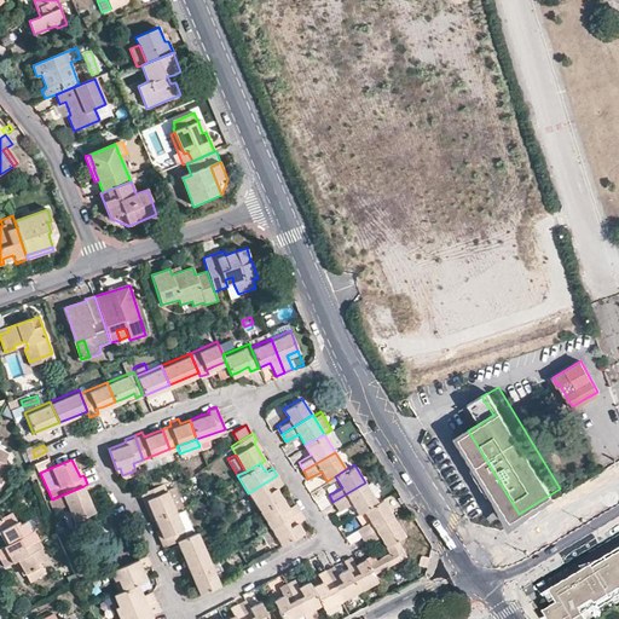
[(282,482),(277,475),(248,493),(259,510),(281,497),(277,490),(275,487),(282,482)]
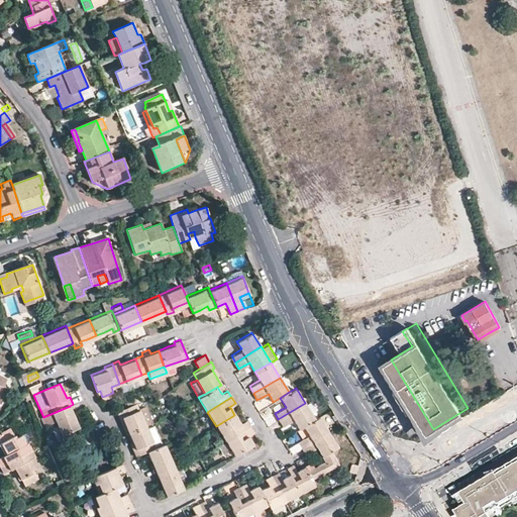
[(117,409),(119,417),(123,416),(125,423),(129,431),(144,425),(138,408),(135,402),(117,409)]
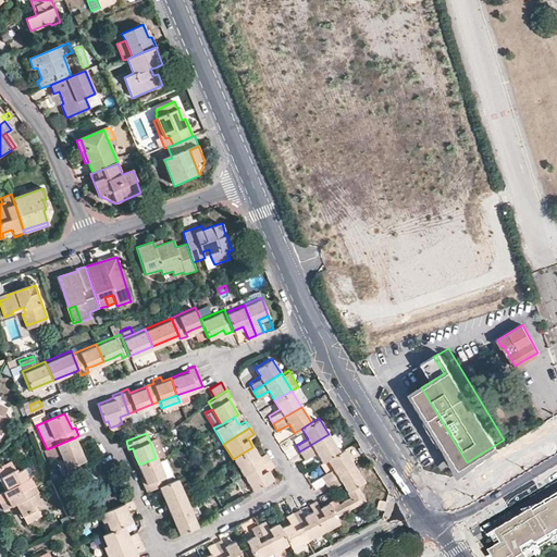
[(338,450),(329,434),(299,452),(305,459),(316,453),(322,461),(326,458),(338,450)]
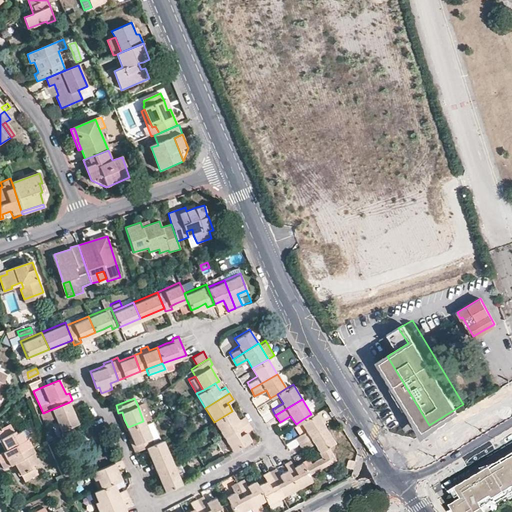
[(137,404),(143,421),(151,417),(144,401),(137,404)]
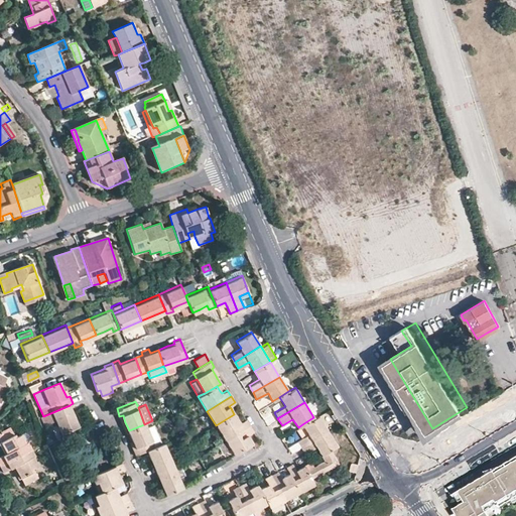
[(80,427),(70,405),(43,416),(45,422),(55,418),(63,434),(80,427)]
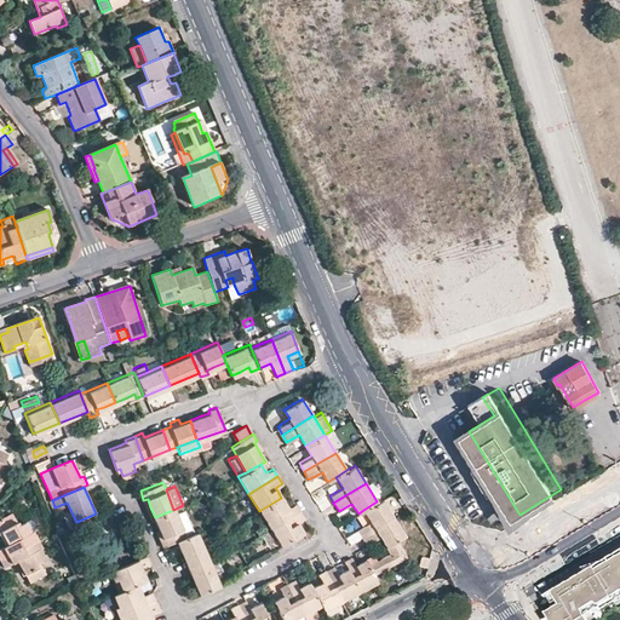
[(281,498),(259,511),(269,528),(298,511),(293,503),(287,507),(285,504),(281,498)]
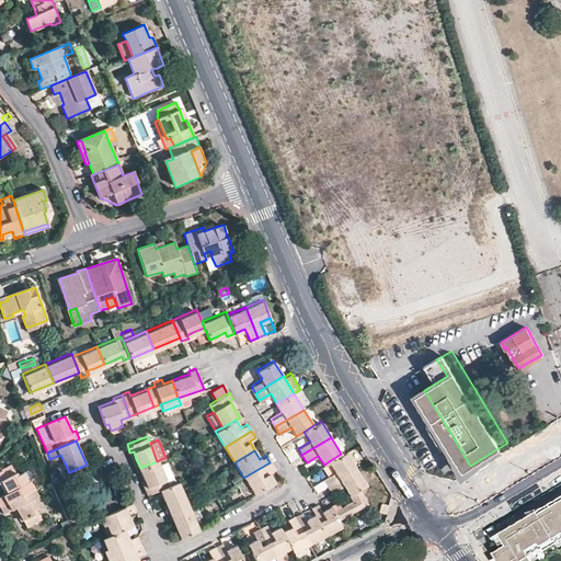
[(341,454),(329,461),(335,472),(323,479),(328,485),(356,469),(345,451),(341,454)]
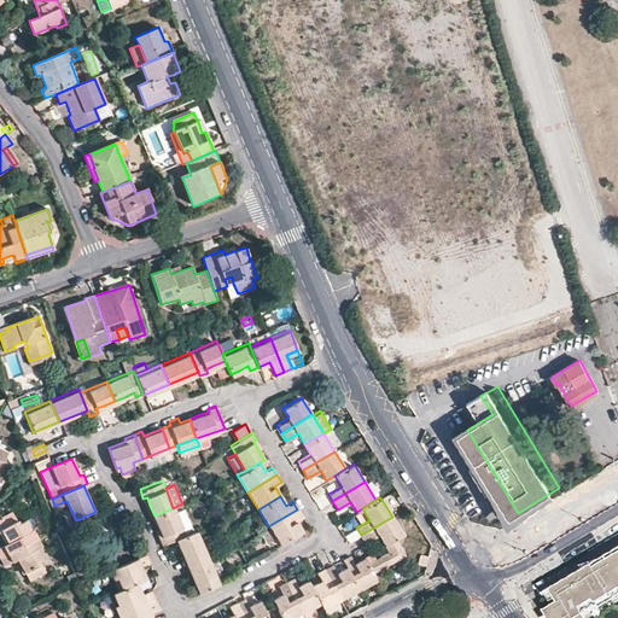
[(193,531),(184,507),(175,511),(184,535),(193,531)]
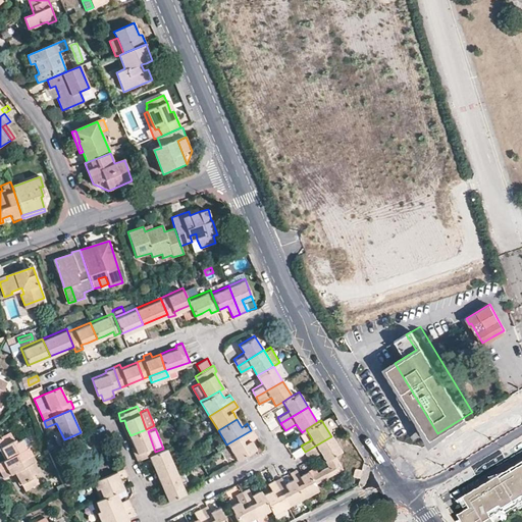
[(146,429),(131,435),(134,445),(137,452),(134,453),(137,459),(148,455),(155,452),(148,431),(146,429)]
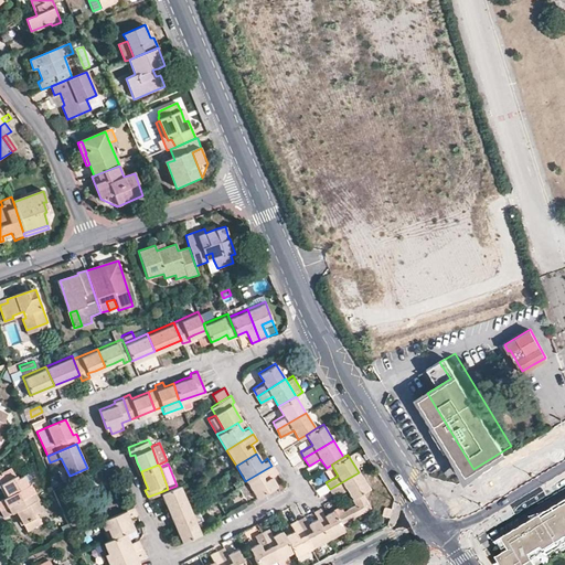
[(276,472),(272,466),(245,481),(254,497),(275,484),(272,480),(269,477),(276,472)]
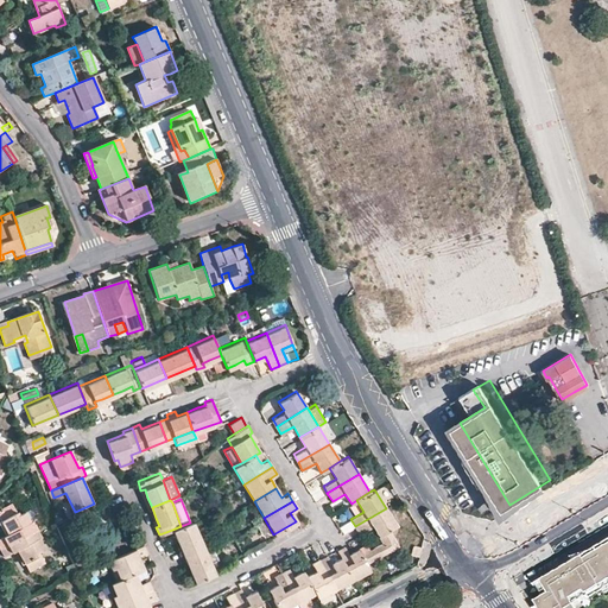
[(0,539),(0,543),(2,549),(39,530),(36,521),(32,523),(27,513),(21,515),(16,504),(0,512),(5,521),(11,533),(7,536),(0,539)]
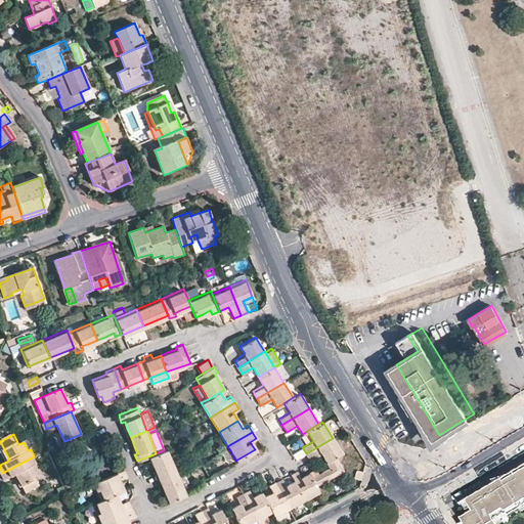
[(341,452),(333,438),(306,453),(309,460),(320,453),(325,462),(336,456),(341,452)]
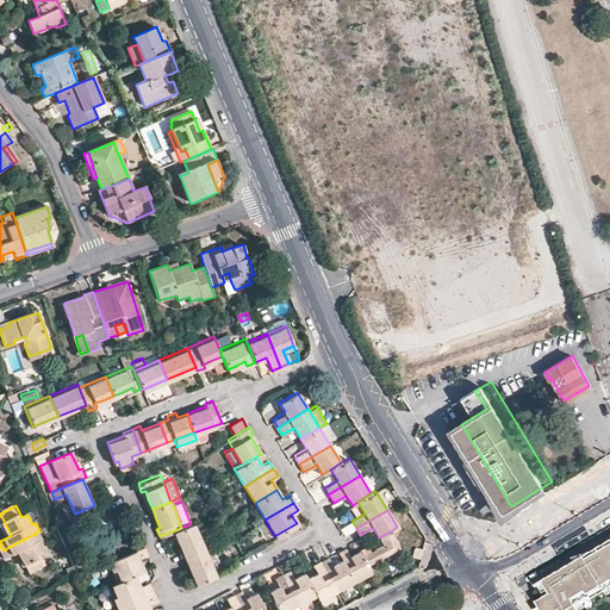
[(39,522),(35,511),(27,515),(32,524),(36,523),(39,522)]
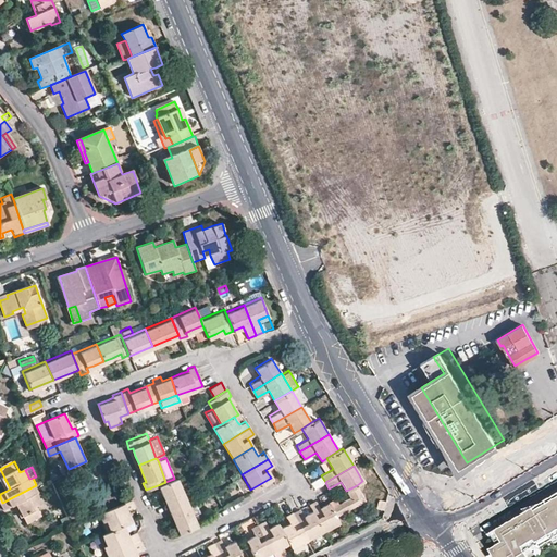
[(165,482),(158,485),(164,500),(169,510),(186,504),(176,478),(174,479),(165,482)]
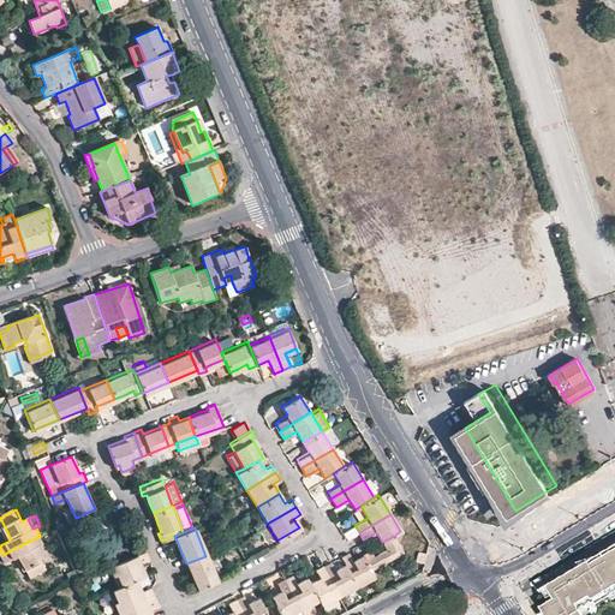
[(3,555),(7,563),(17,559),(22,557),(28,571),(31,579),(48,571),(43,561),(48,557),(41,545),(43,543),(40,536),(3,555)]
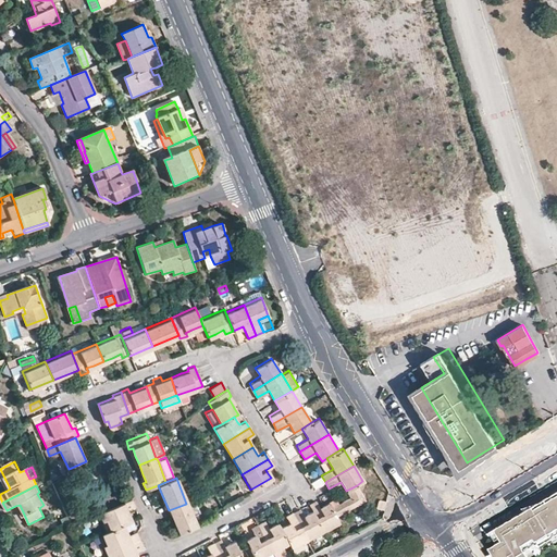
[(357,485),(346,491),(349,497),(341,502),(345,510),(366,499),(357,485)]
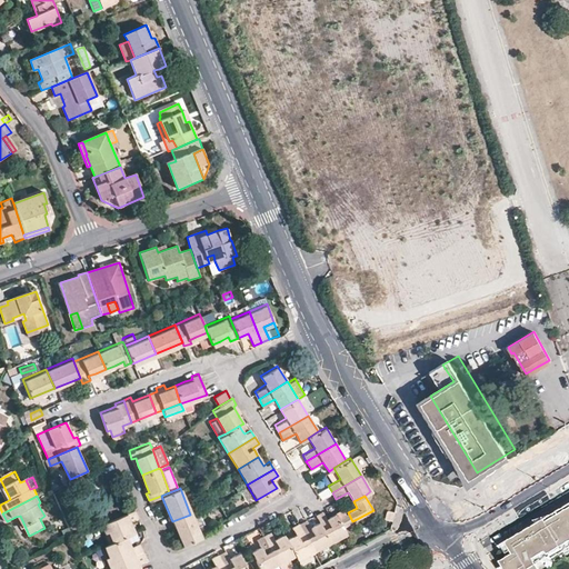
[(568,509),(567,510),(548,522),(546,520),(538,525),(507,543),(511,551),(515,555),(501,562),(503,567),(505,568),(539,568),(536,563),(561,548),(568,543),(568,509)]
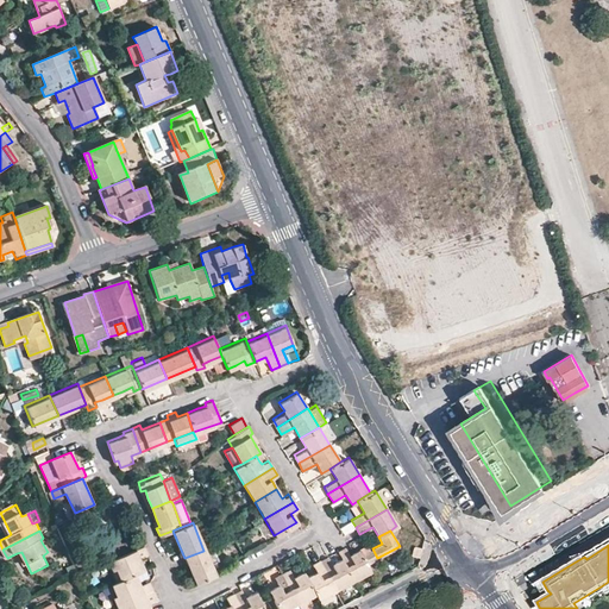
[(377,558),(372,548),(360,556),(358,550),(349,554),(344,546),(339,548),(337,550),(341,559),(352,581),(369,572),(366,564),(377,558)]
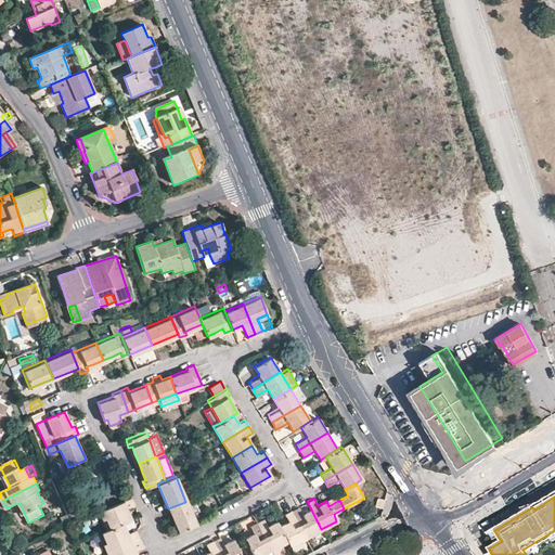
[(98,515),(101,521),(101,523),(104,520),(107,532),(124,526),(131,523),(128,516),(127,513),(136,510),(132,501),(119,506),(98,515)]
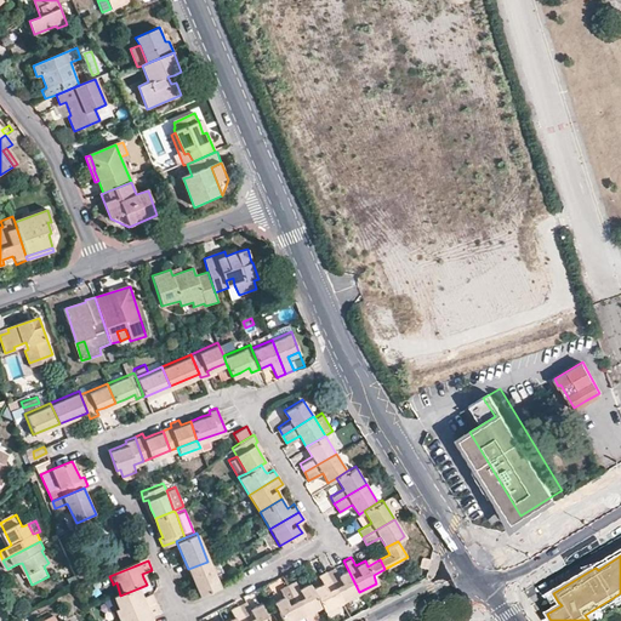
[(218,587),(208,562),(188,569),(191,575),(199,596),(218,587)]
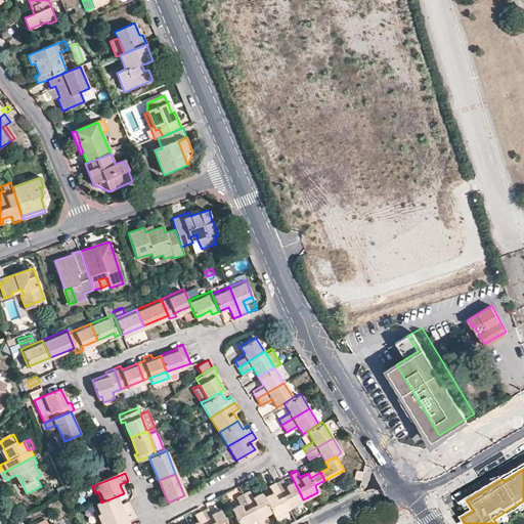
[(19,488),(24,486),(18,475),(14,476),(19,488)]
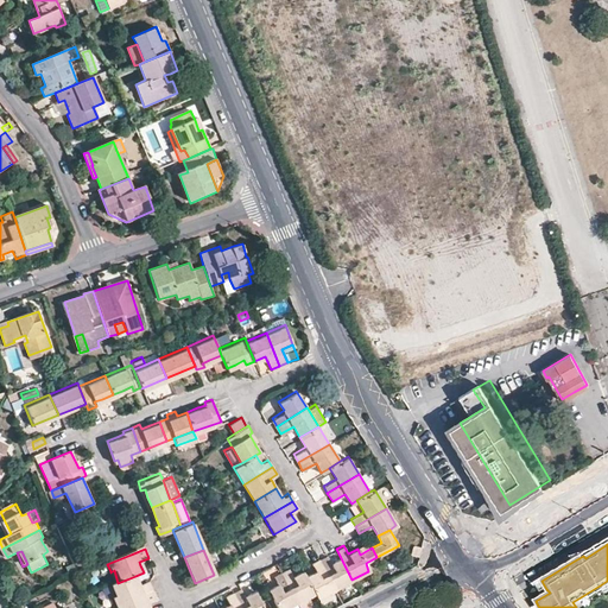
[(352,580),(341,558),(330,563),(325,555),(318,558),(335,589),(352,580)]
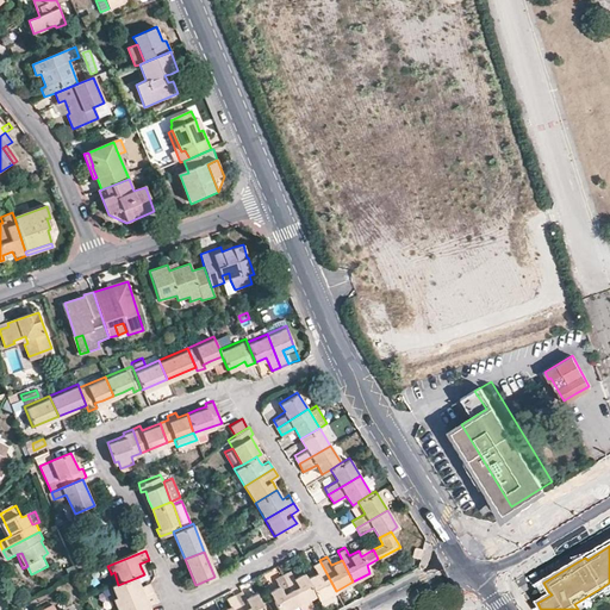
[(336,591),(319,560),(312,564),(316,573),(306,578),(316,595),(318,601),(336,591)]
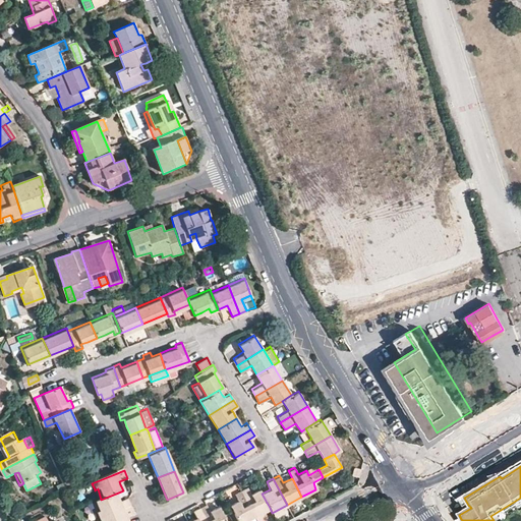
[(269,520),(265,511),(270,508),(262,494),(258,488),(250,493),(246,486),(239,490),(253,516),(255,520),(269,520)]
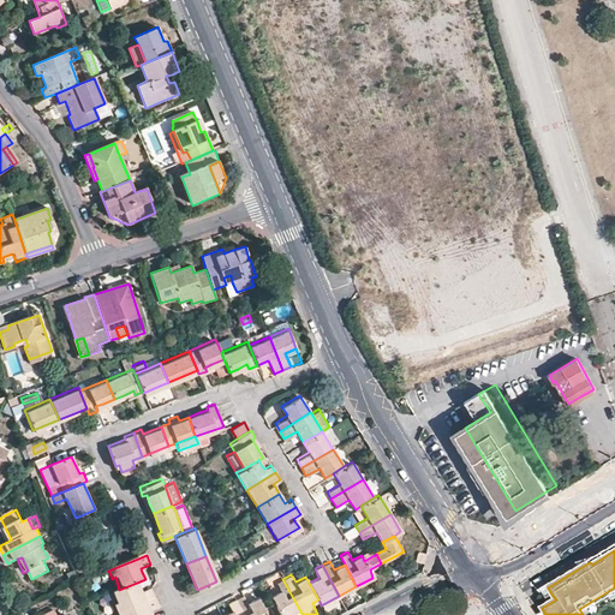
[(279,614),(287,614),(299,609),(282,579),(275,583),(280,590),(269,596),(279,614)]
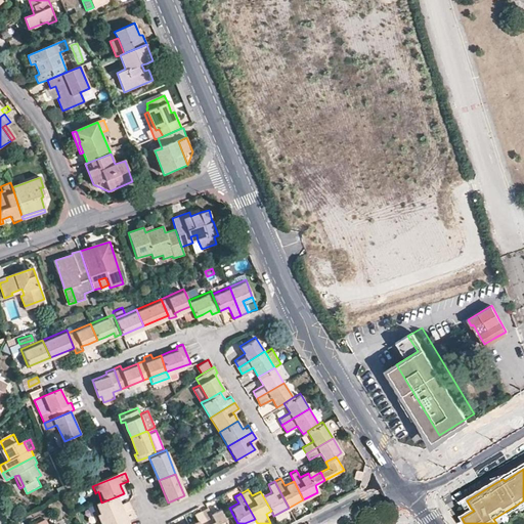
[(119,500),(117,496),(101,503),(99,504),(95,505),(99,516),(97,517),(99,523),(131,512),(128,504),(122,506),(119,500)]
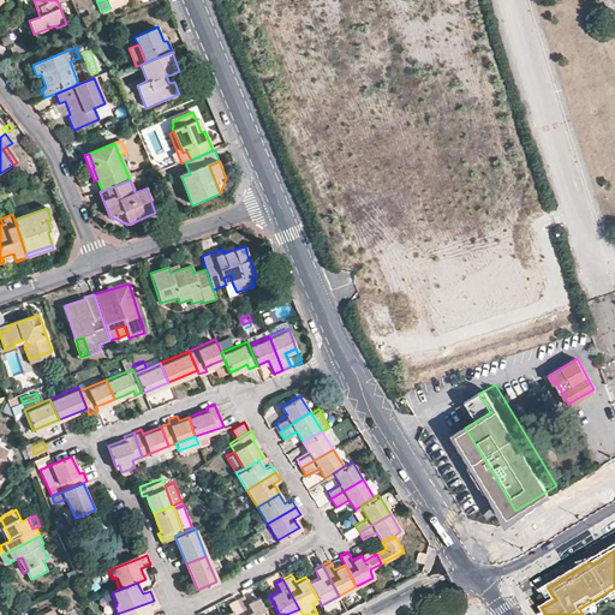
[(553,596),(548,587),(543,590),(548,599),(553,596)]
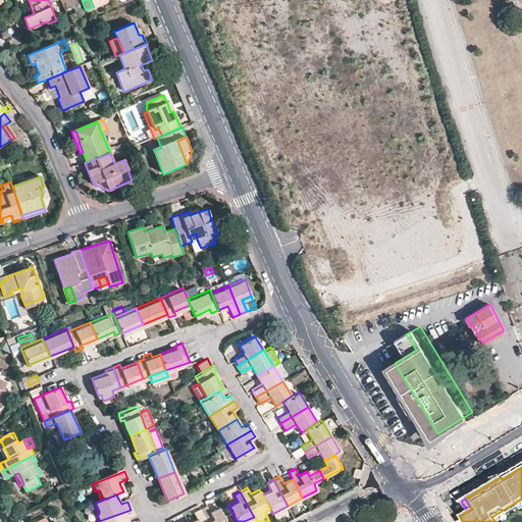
[(206,506),(199,510),(205,521),(223,521),(217,509),(209,513),(206,506)]
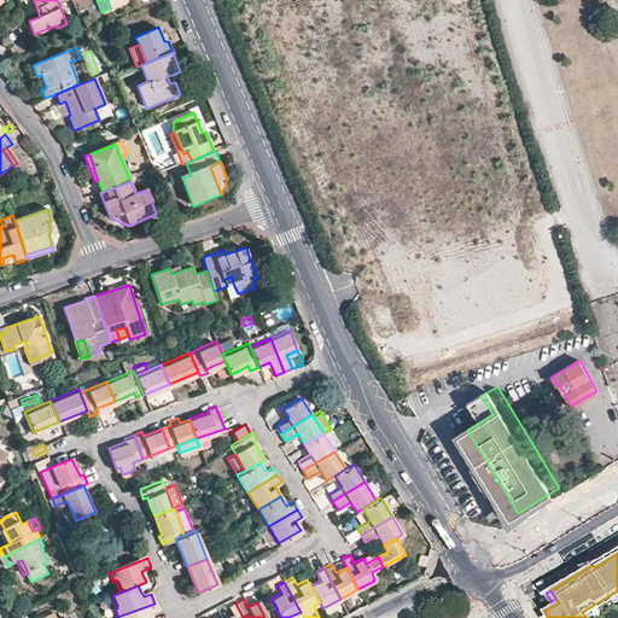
[(155,604),(117,617),(151,617),(158,613),(155,604)]
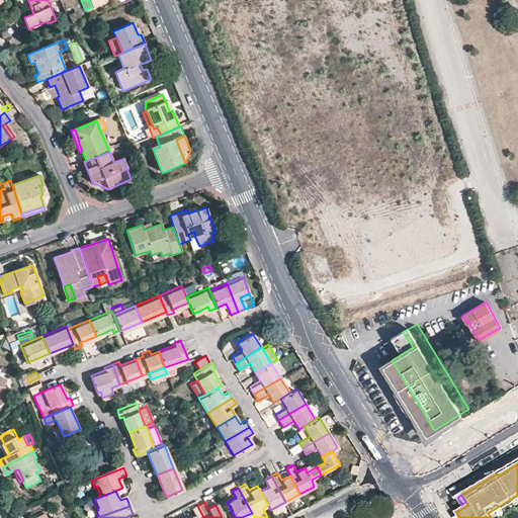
[(189,517),(203,517),(197,506),(191,509),(195,515),(189,517)]
